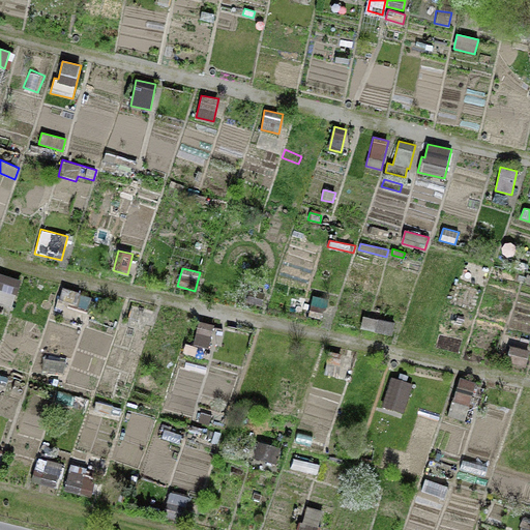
[(0,301),(11,305),(21,280),(0,271),(0,301)]
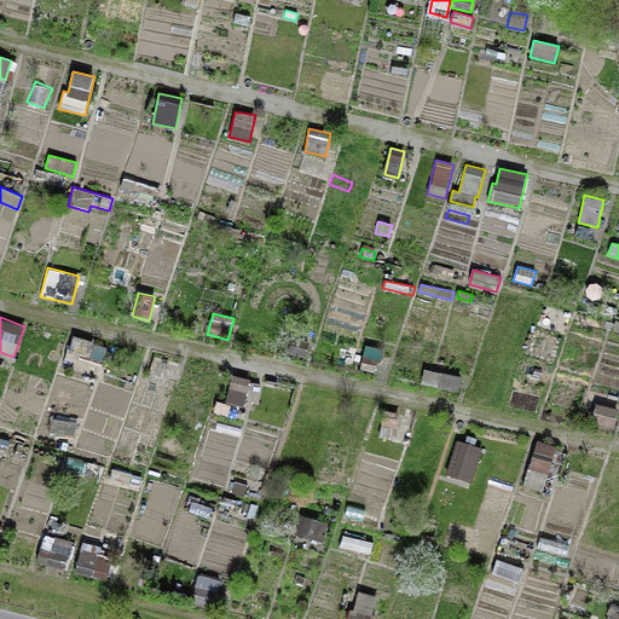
[(67,350),(104,362),(109,347),(71,335),(67,350)]
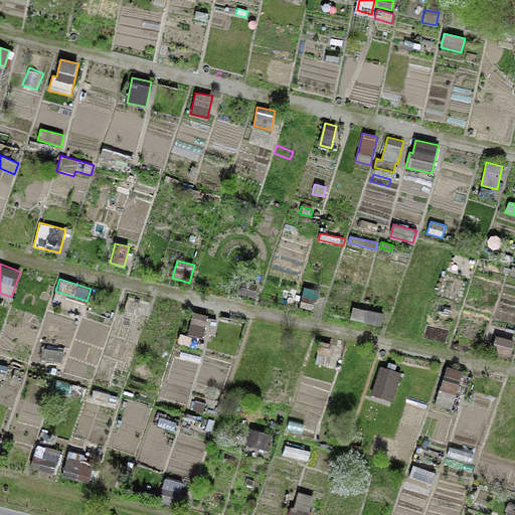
[(243,280),(239,294),(258,299),(262,286),(243,280)]
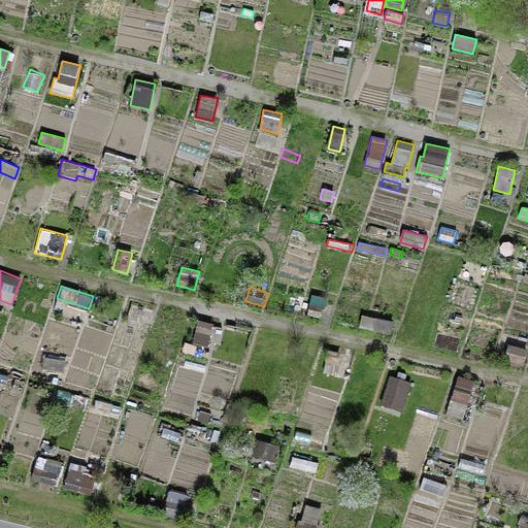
[(302,311),(321,317),(325,298),(306,294),(302,311)]
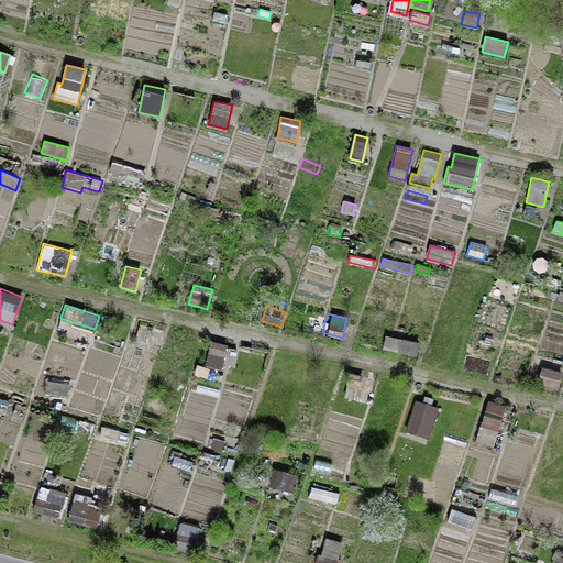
[(383,349),(417,356),(420,342),(386,335),(383,349)]
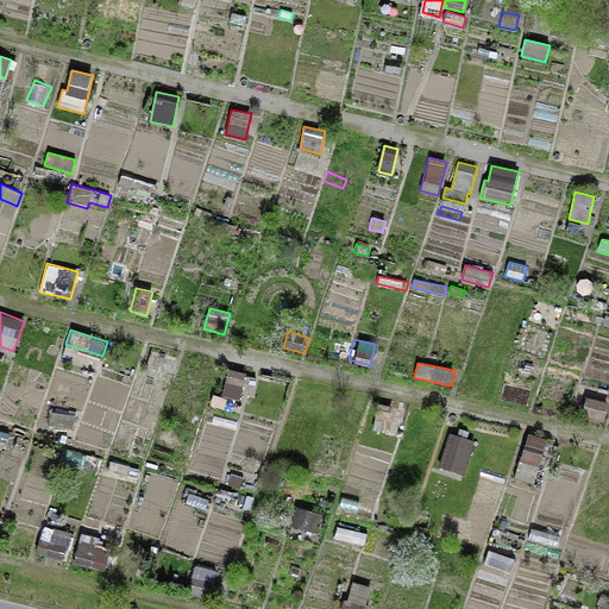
[(56,374),(79,382),(82,372),(60,364),(56,374)]
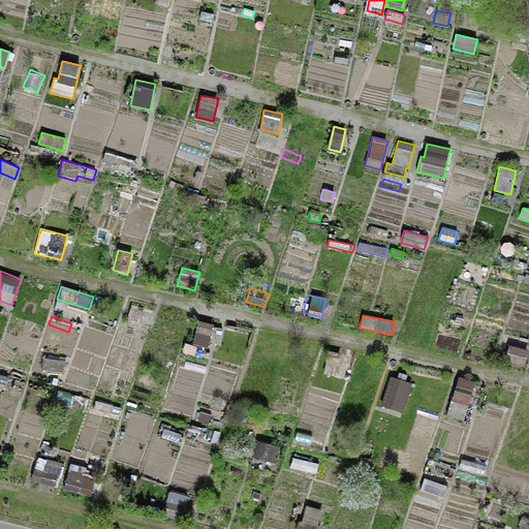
[(14,328),(36,335),(39,325),(18,318),(14,328)]
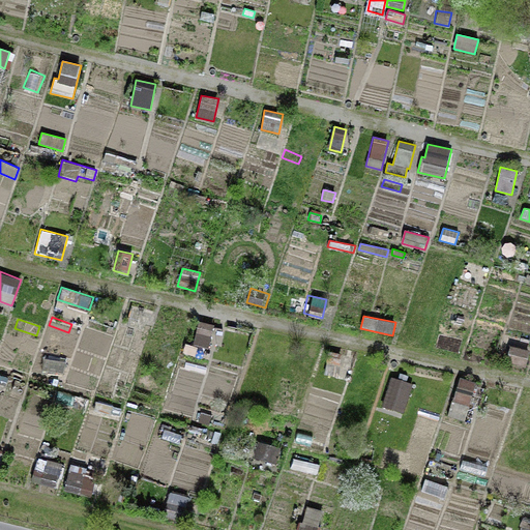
[(199,347),(209,349),(214,326),(196,322),(190,345),(183,343),(180,354),(197,358),(199,347)]
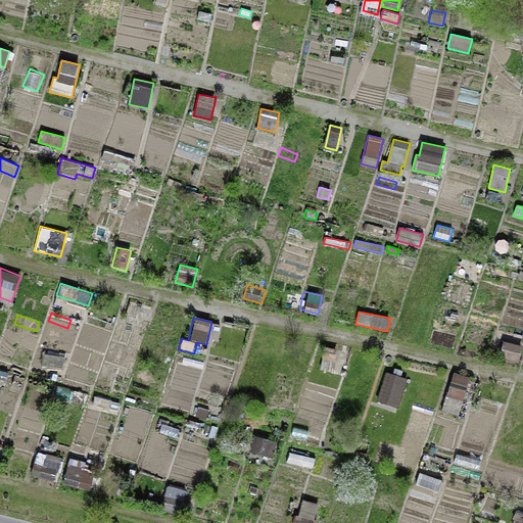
[(500,358),(519,363),(522,345),(504,341),(500,358)]
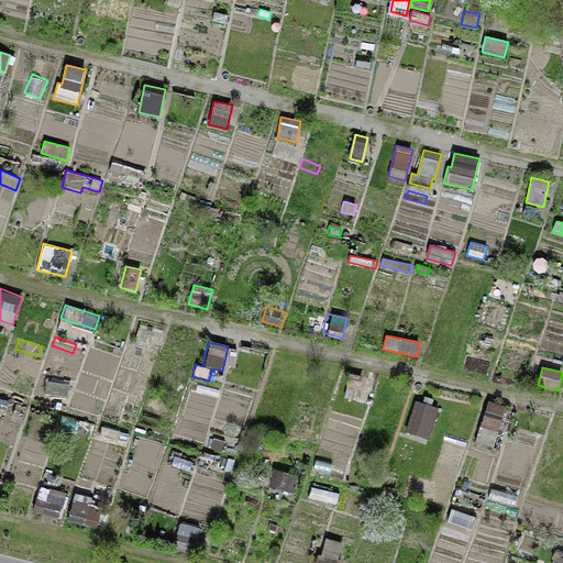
[(361,390),(363,375),(350,373),(344,400),(357,404),(359,400),(363,401),(365,392),(361,390)]
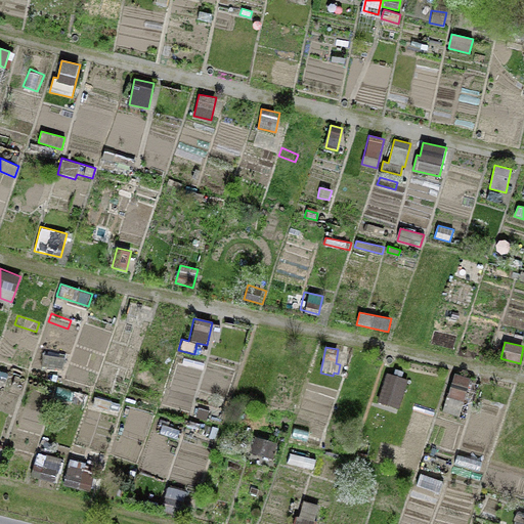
[(43,366),(63,369),(64,358),(45,355),(43,366)]
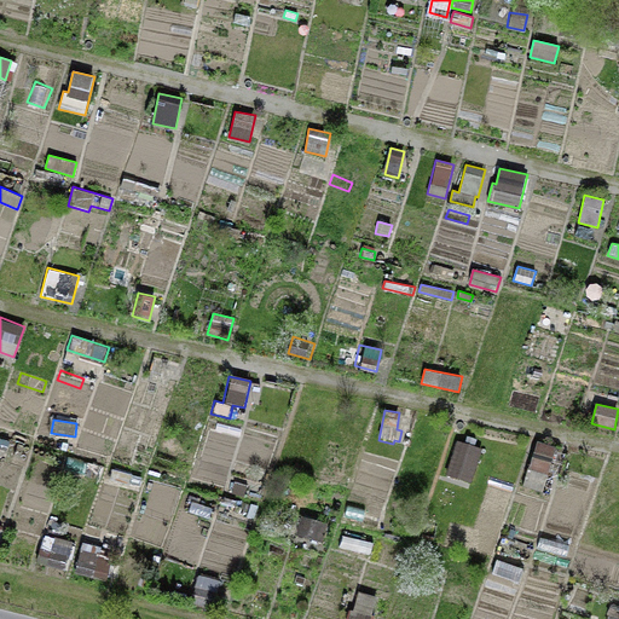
[(446,475),(472,482),(482,449),(474,446),(476,438),(467,435),(464,443),(457,441),(446,475)]
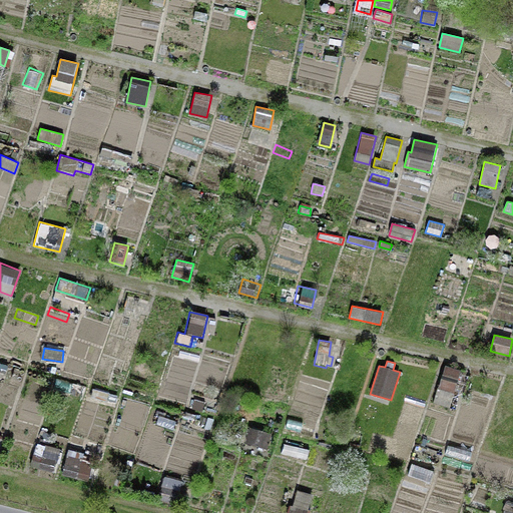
[(431,402),(450,407),(461,370),(442,364),(431,402)]
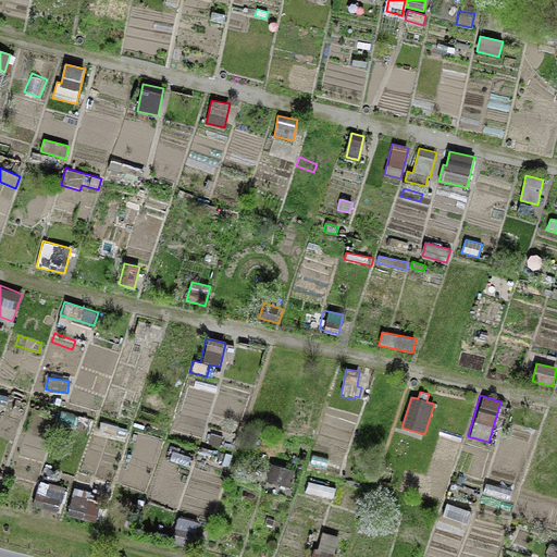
[(98,432),(115,436),(119,428),(101,422),(98,432)]
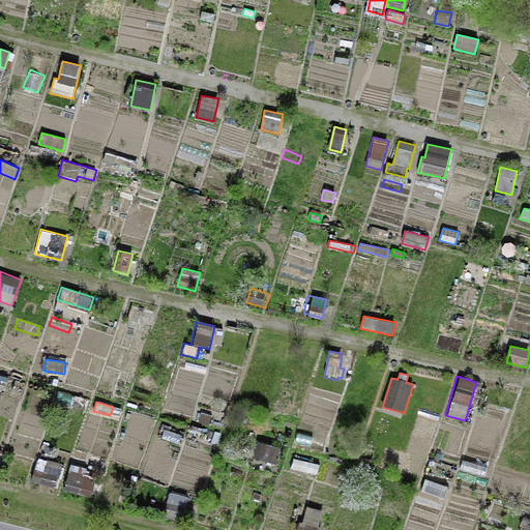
[(195,420),(208,424),(211,414),(198,411),(195,420)]
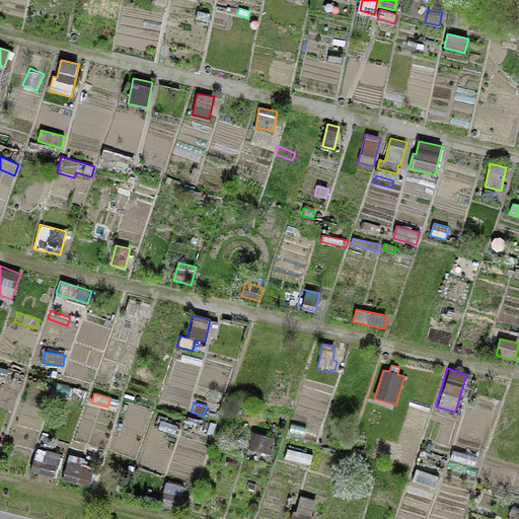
[(291,428),(300,431),(304,417),(296,414),(291,428)]
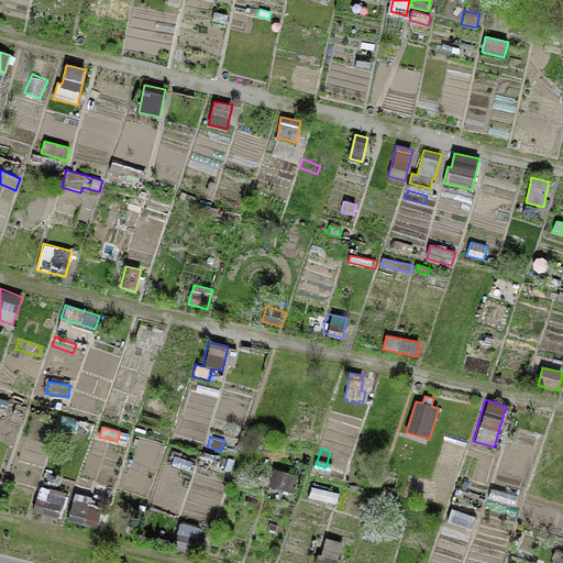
[(170,466),(189,473),(194,462),(174,455),(170,466)]
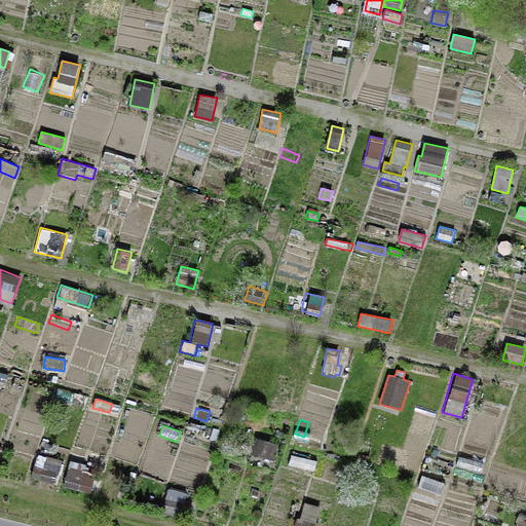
[(32,479),(59,485),(65,460),(38,454),(32,479)]
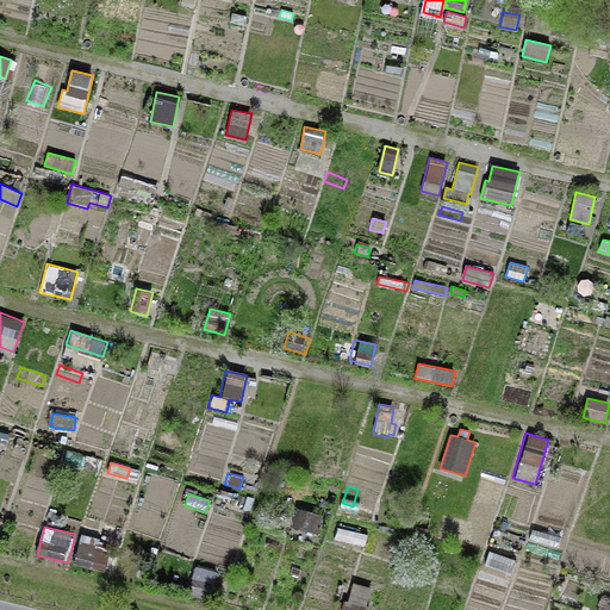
[(334,540),(365,547),(368,534),(336,527),(334,540)]
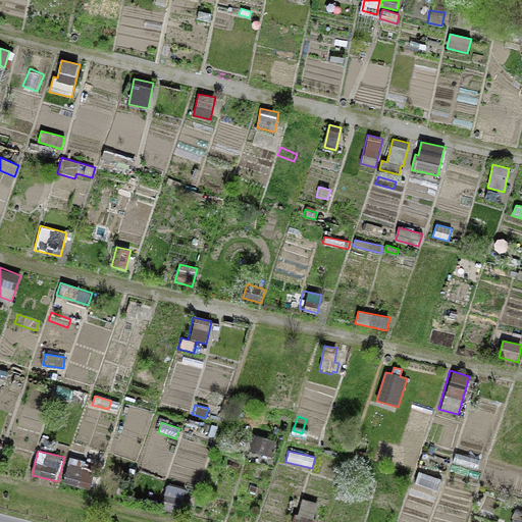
[(62,482),(90,488),(94,474),(83,471),(85,461),(68,457),(62,482)]
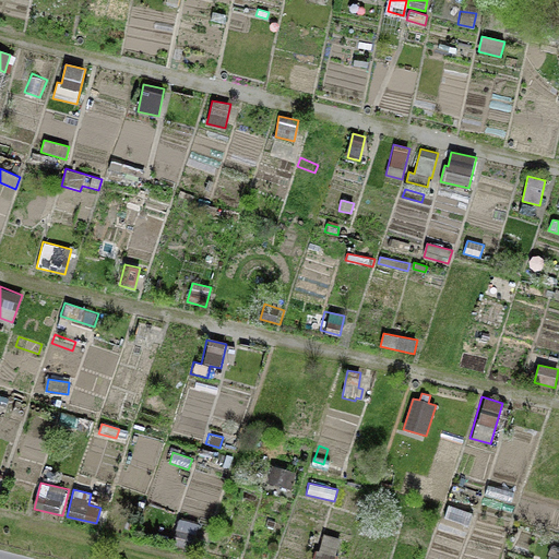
[(444,519),(468,526),(473,512),(449,504),(444,519)]
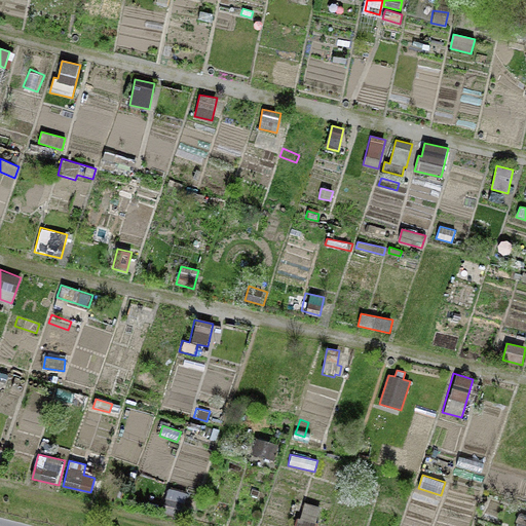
[(162,512),(181,517),(187,492),(168,487),(162,512)]
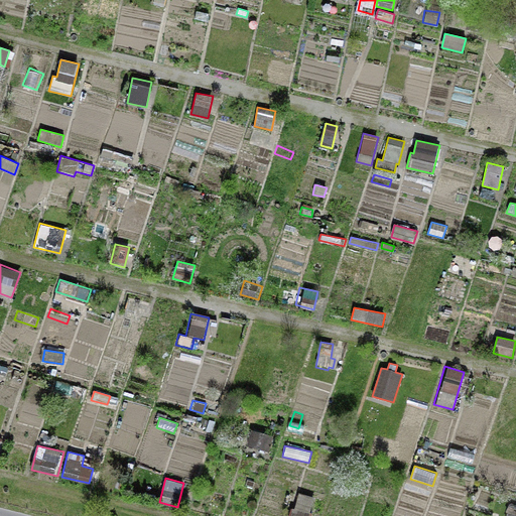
[(287,515),(308,515),(314,498),(297,493),(293,508),(290,507),(287,515)]
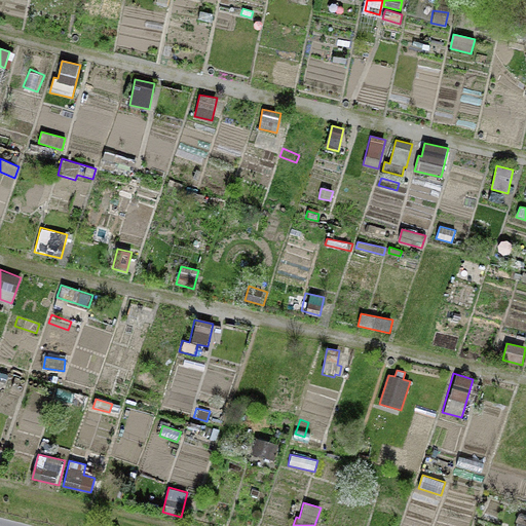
[(525,525),(525,513),(520,512),(516,525),(525,525)]
